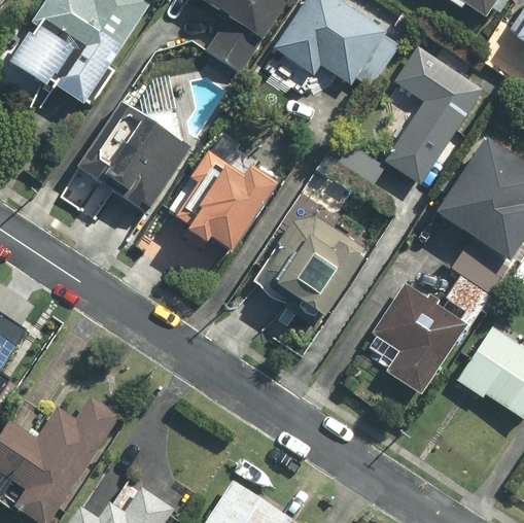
[(47,0),(34,22),(37,24),(12,63),(47,84),(49,81),(84,103),(149,0),(47,0)]
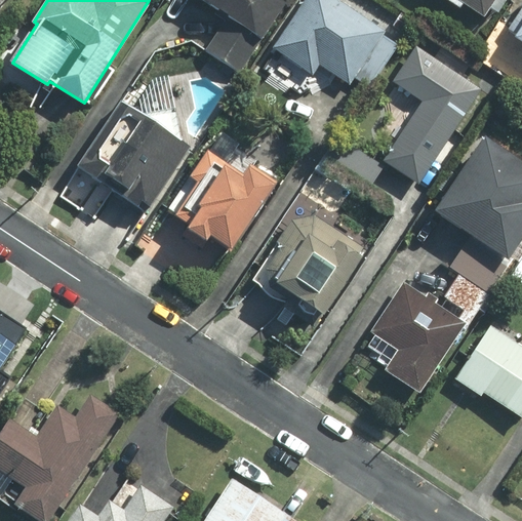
[(205,48),(237,70),(283,2),(280,0),(206,0),(228,14),(205,48)]
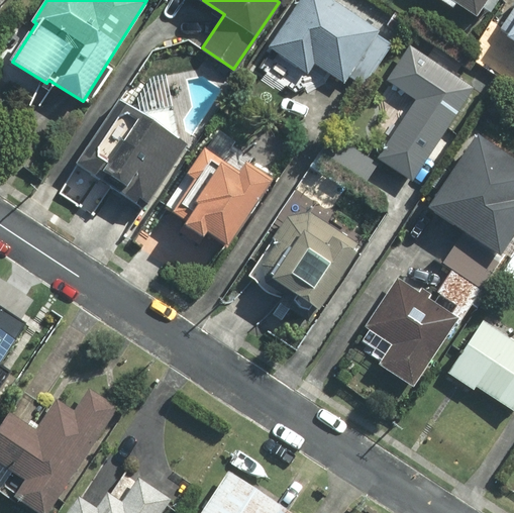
[(301,0),(271,46),(307,71),(314,61),(343,80),(347,73),(361,82),(387,43),(375,34),(378,30),(333,1),(333,0),(301,0)]
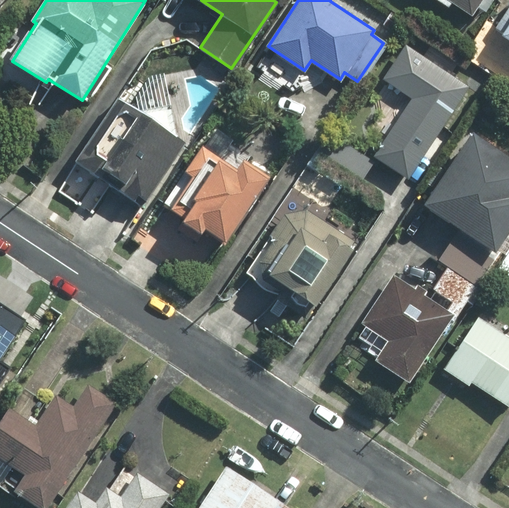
[(447,0),(473,16),(478,8),(484,11),(491,0),(447,0)]
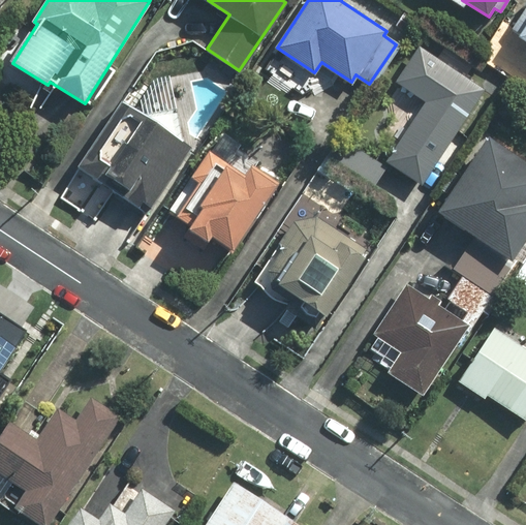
[(413,17),(403,10),(395,24),(405,30),(413,17)]
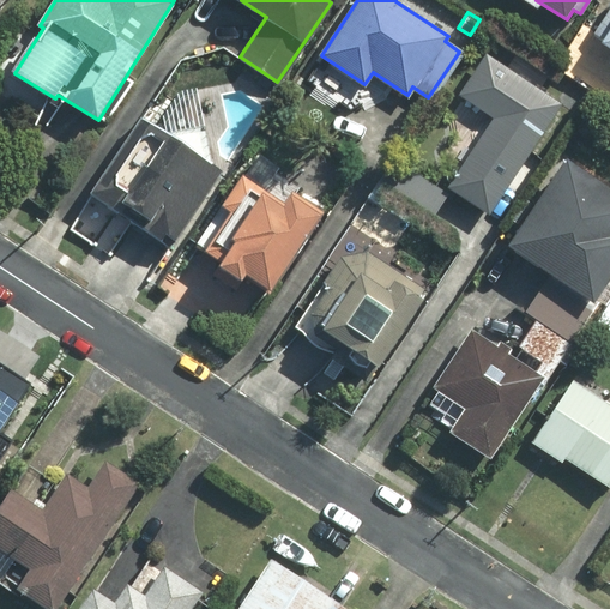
[(451,186),(489,211),(560,106),(487,56),(461,94),(496,116),(451,186)]
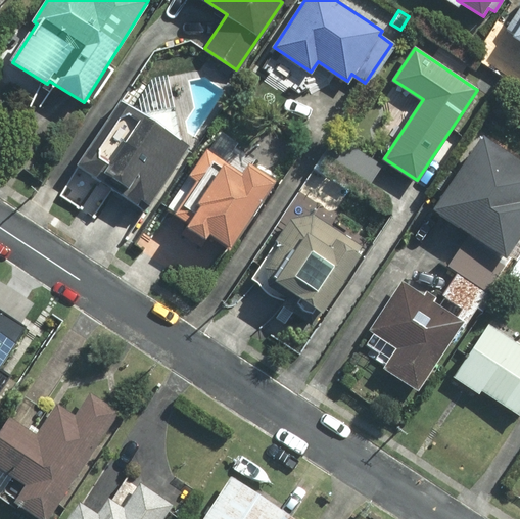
[(121,100),(78,164),(142,207),(185,143),(121,100)]
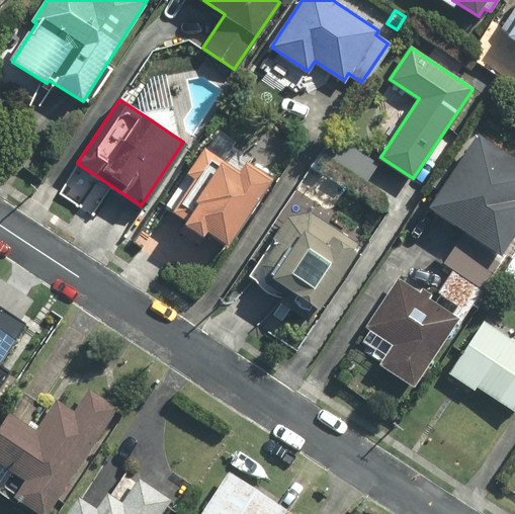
[(334,133),(321,152),(333,159),(365,180),(377,162),(334,133)]
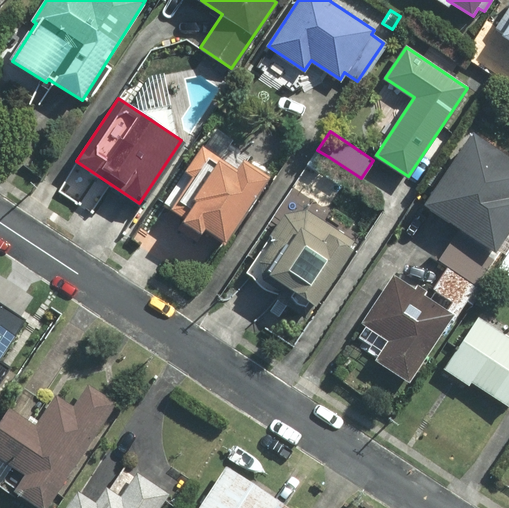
[(209,232),(228,244),(271,179),(244,161),(238,170),(204,147),(187,173),(195,178),(173,212),(189,223),(187,227),(204,239),(209,232)]
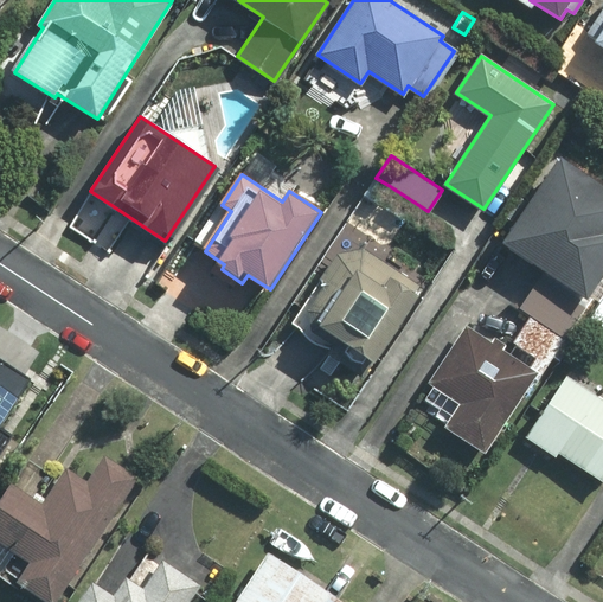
[(390,186),(376,178),(365,194),(378,204),(390,186)]
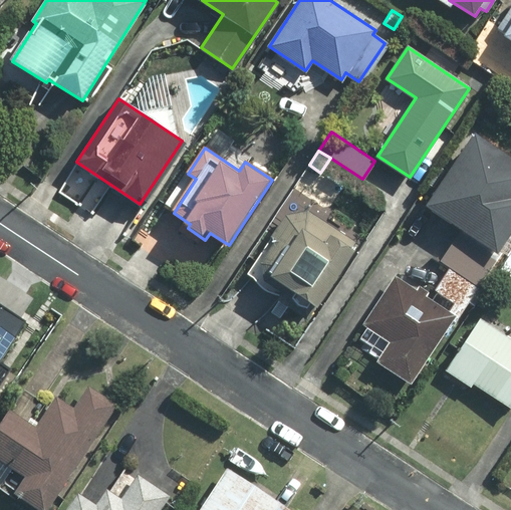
[(450,269),(478,287),(510,237),(510,181),(507,188),(462,158),(429,209),(471,236),(450,269)]
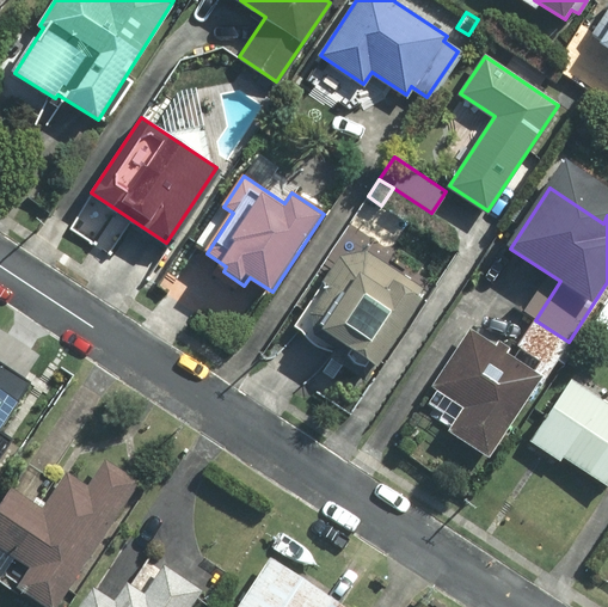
[(331,359),(367,382),(421,302),(415,299),(422,287),(366,250),(341,255),(324,282),(330,286),(312,313),(318,341),(335,353),(331,359)]
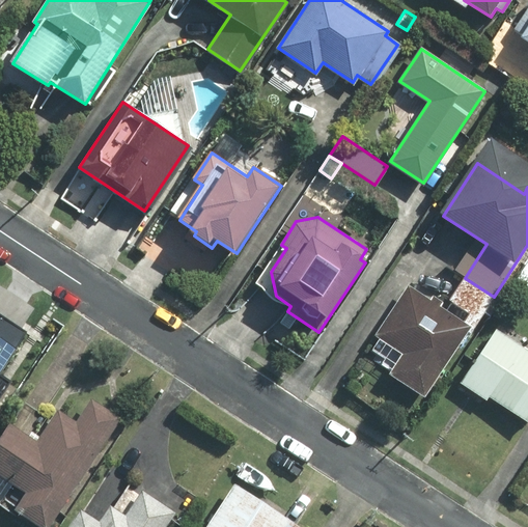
[(472,330),(494,297),(465,278),(450,299),(470,311),(462,323),(438,307),(441,302),(432,296),(428,301),(409,287),(377,335),(405,354),(391,373),(424,395),(469,328),(472,330)]
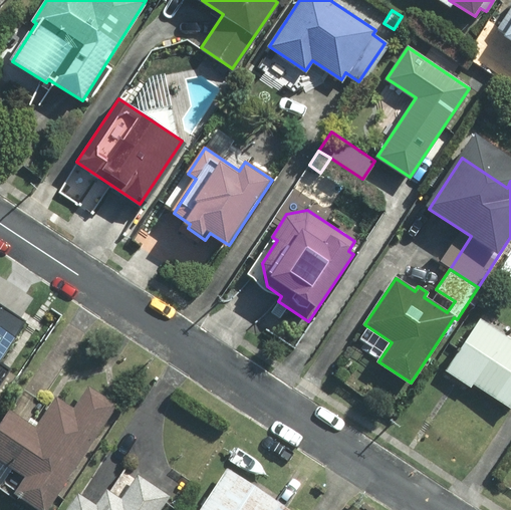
[(0,362),(7,367),(33,327),(0,305),(0,362)]
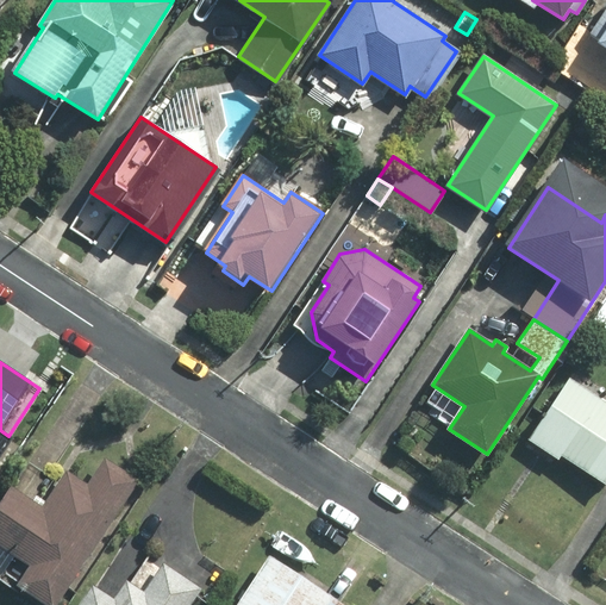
[(605,404),(568,378),(530,436),(529,437),(560,459),(562,455),(605,484),(605,482),(605,404)]
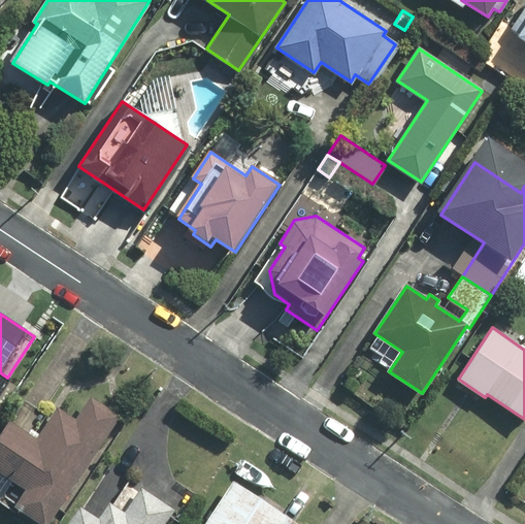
[(15,508),(39,523),(47,523),(120,417),(91,397),(75,420),(58,408),(37,439),(9,422),(0,435),(0,470),(29,490),(15,508)]
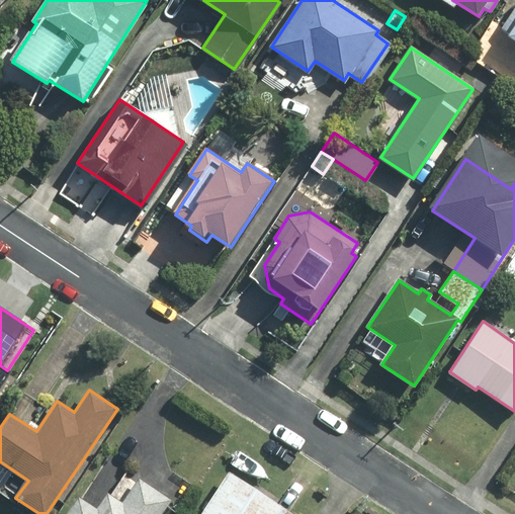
[(292,513),(229,474),(203,513),(292,513)]
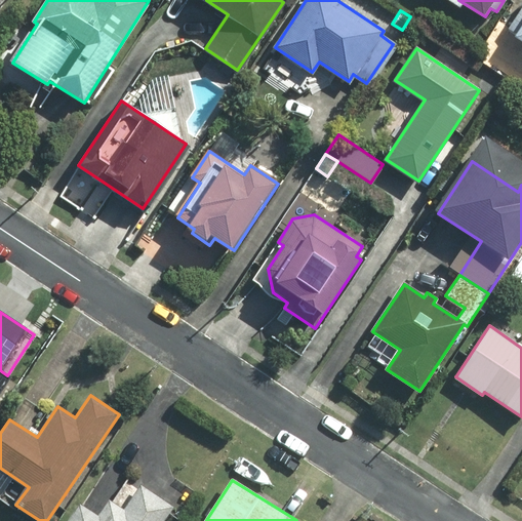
[(70,520),(163,520),(172,508),(141,486),(124,512),(109,502),(97,518),(80,507),(70,520)]
